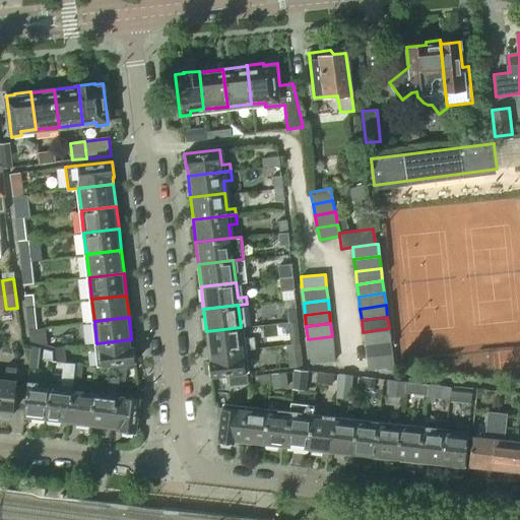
[(206,331),(208,352),(244,349),(255,347),(254,337),(243,339),(241,327),(206,331)]
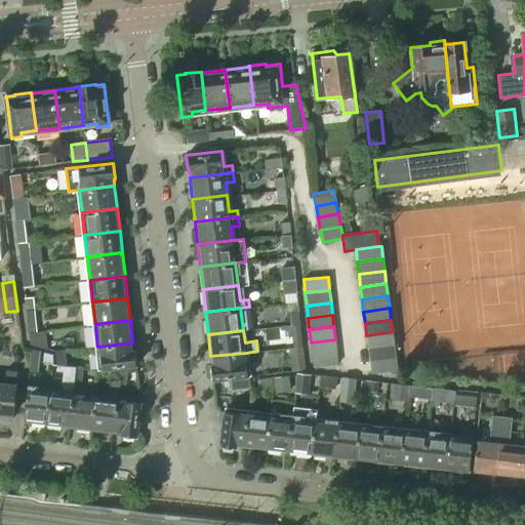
[(366,335),(368,348),(394,345),(393,331),(366,335)]
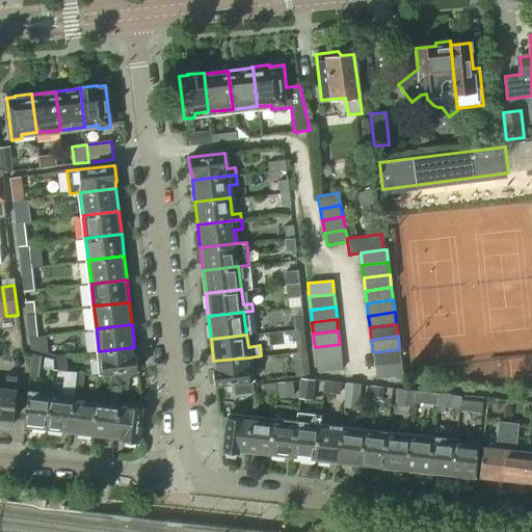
[(315,347),(316,358),(341,356),(340,344),(315,347)]
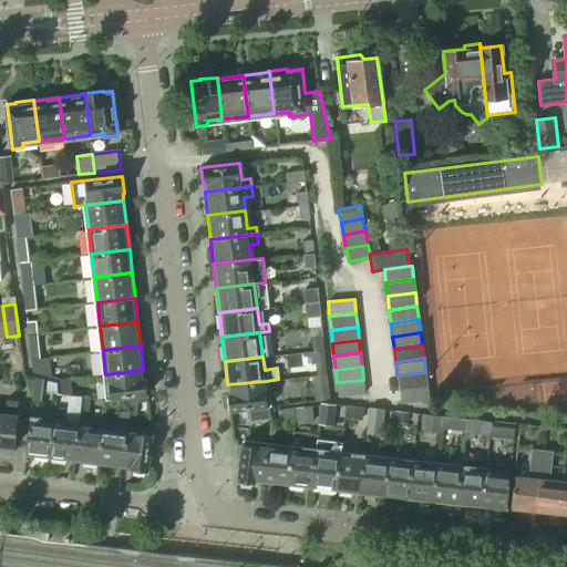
[(143,370),(105,374),(109,400),(147,395),(145,379),(144,379),(143,370)]
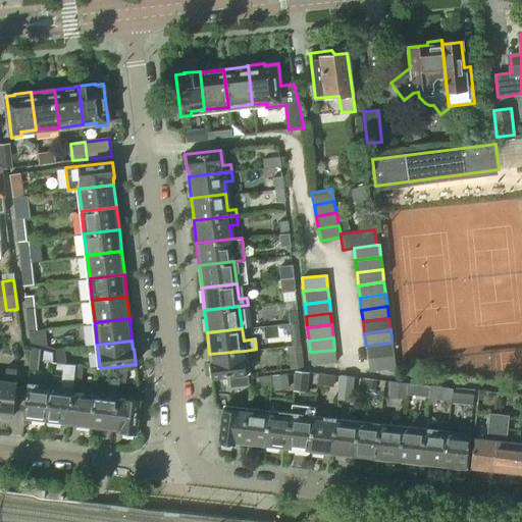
[(366,346),(368,358),(394,355),(392,343),(366,346)]
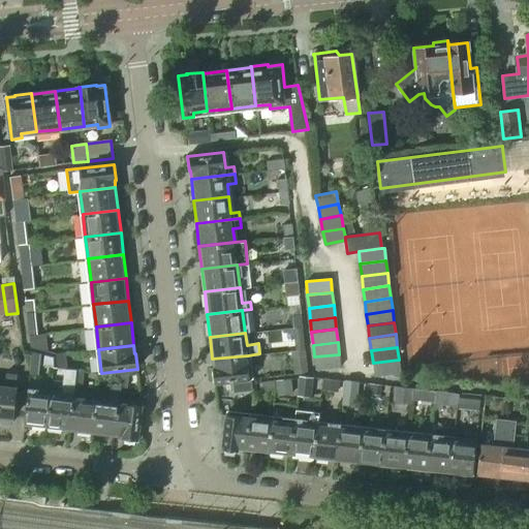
[(339,354),(314,356),(315,369),(340,367),(339,354)]
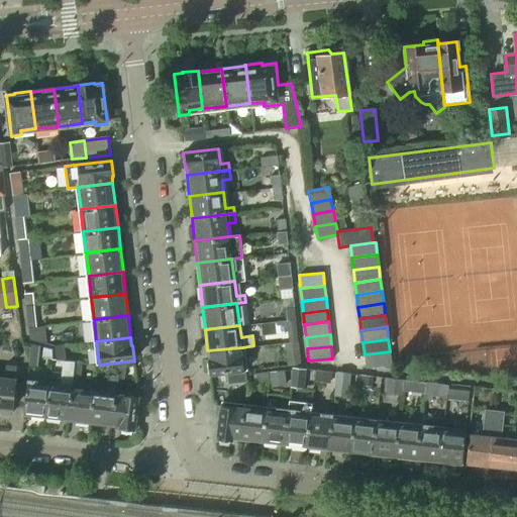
[(242,347),(207,350),(208,359),(207,359),(209,374),(227,372),(244,370),(242,347)]
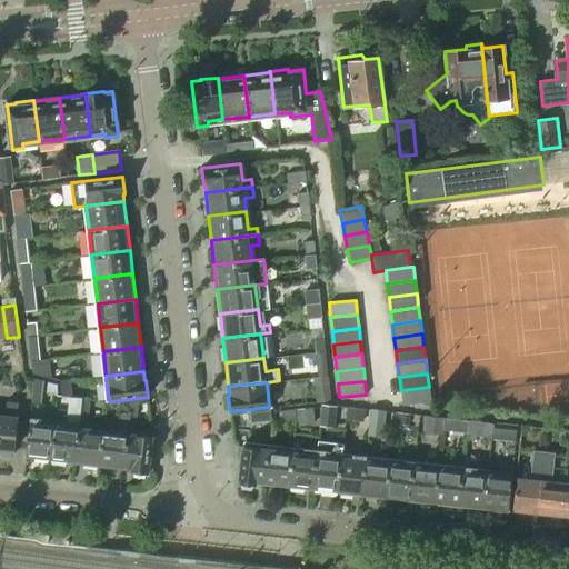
[(429,387),(401,390),(402,405),(430,400),(429,387)]
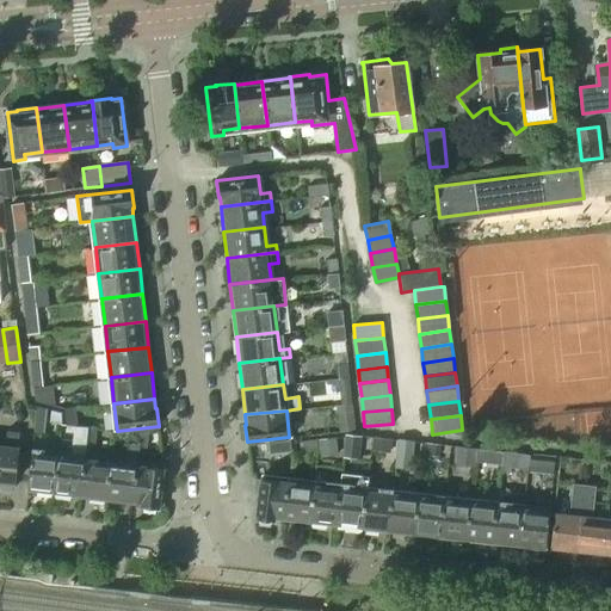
[(59,455),(54,495),(80,498),(85,457),(86,437),(87,427),(76,426),(74,448),(76,448),(75,456),(59,455)]
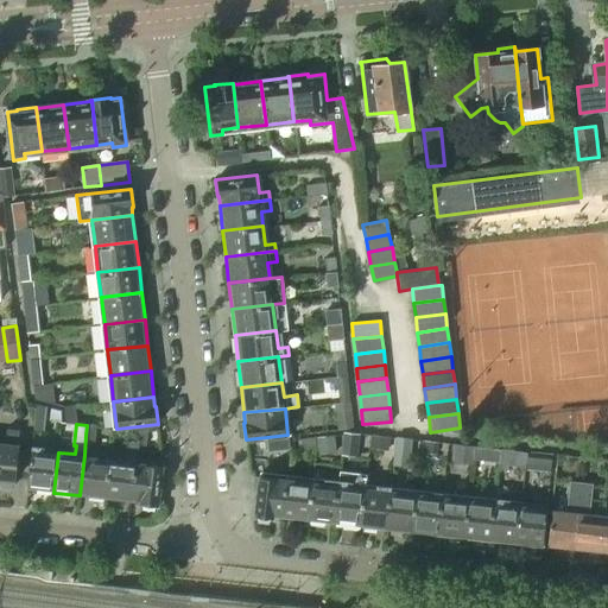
[(139,430),(138,445),(151,447),(152,429),(139,430)]
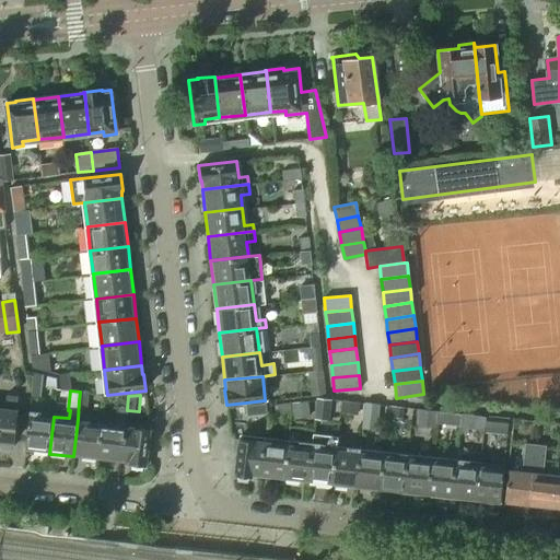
[(0,409),(0,448),(12,450),(19,397),(7,396),(6,410),(0,409)]
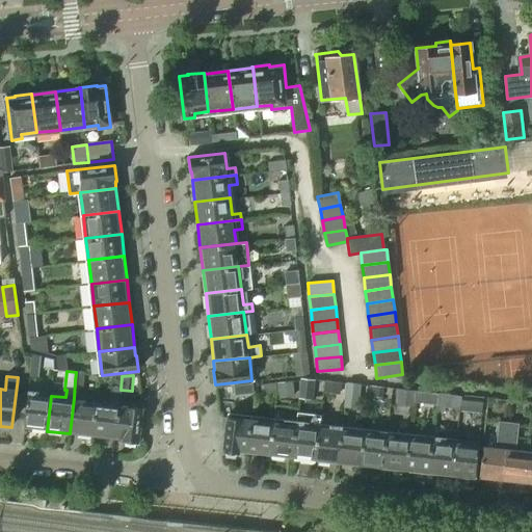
[(96,400),(91,436),(115,439),(120,403),(121,390),(122,376),(111,378),(109,395),(112,396),(111,402),(96,400)]
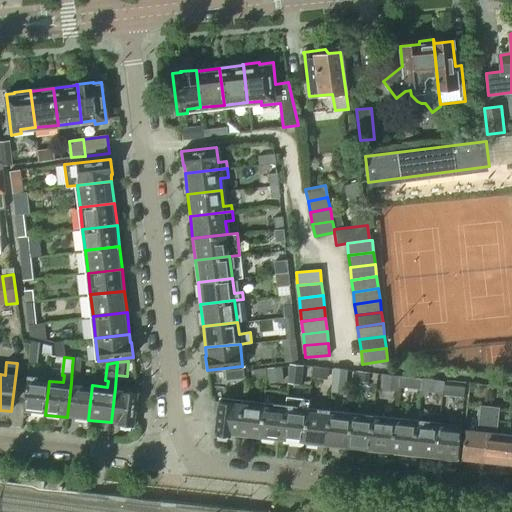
[(244,376),(242,366),(225,368),(226,378),(244,376)]
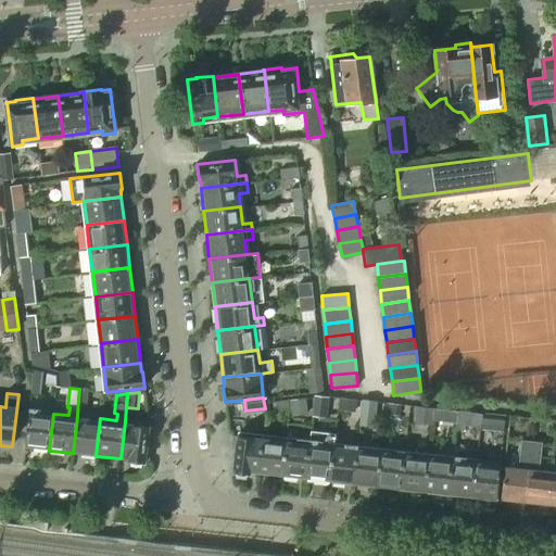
[(29,411),(24,447),(49,451),(53,414),(29,411)]
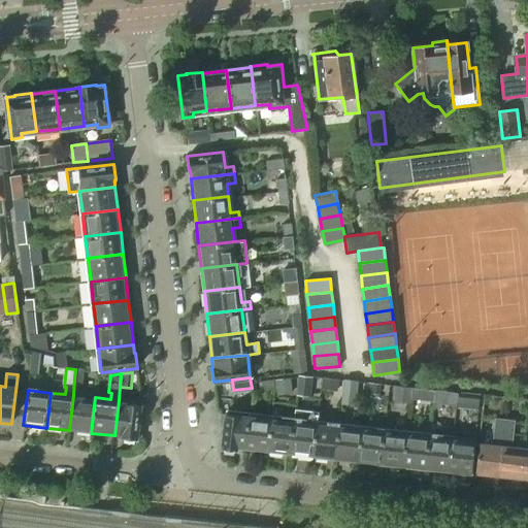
[(73,395),(69,430),(91,433),(95,397),(73,395)]
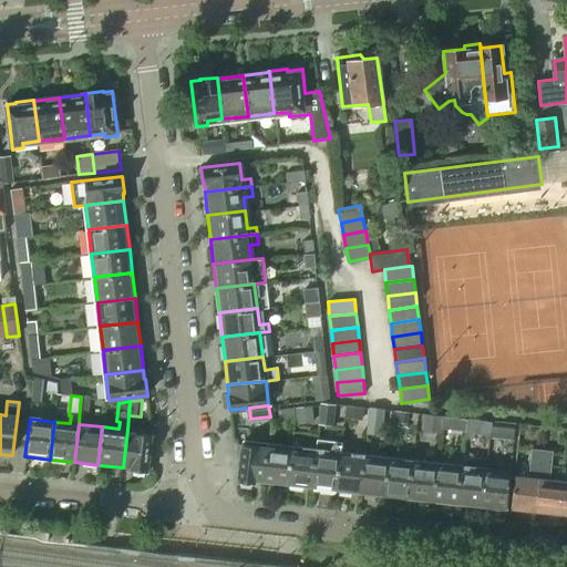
[(127,430),(123,467),(131,468),(131,470),(147,472),(147,467),(152,468),(153,457),(148,457),(152,432),(127,430)]
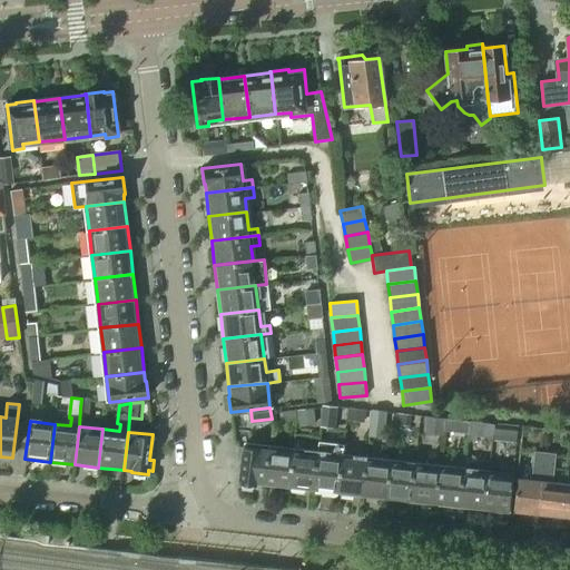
[(313,492),(337,494),(341,457),(342,444),(318,442),(317,453),(313,492)]
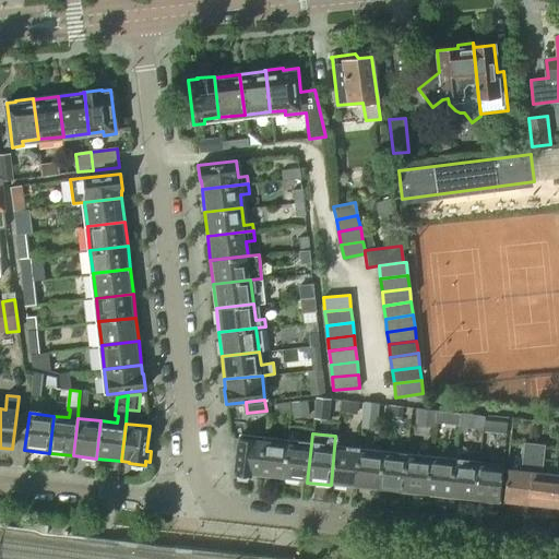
[(251,476),(259,477),(263,439),(239,437),(238,440),(235,440),(233,451),(237,451),(235,475),(250,477),(251,476)]
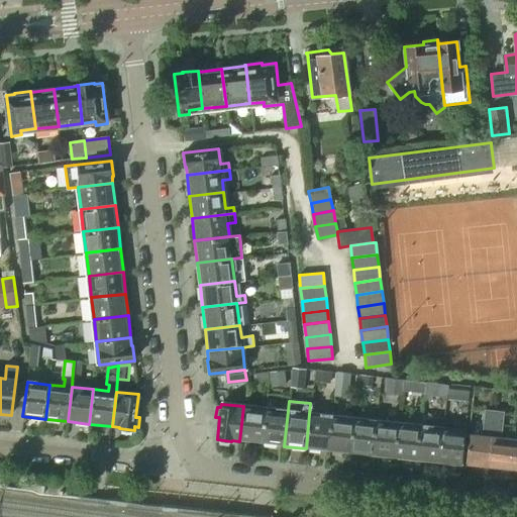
[(239,441),(262,443),(265,409),(243,406),(239,441)]
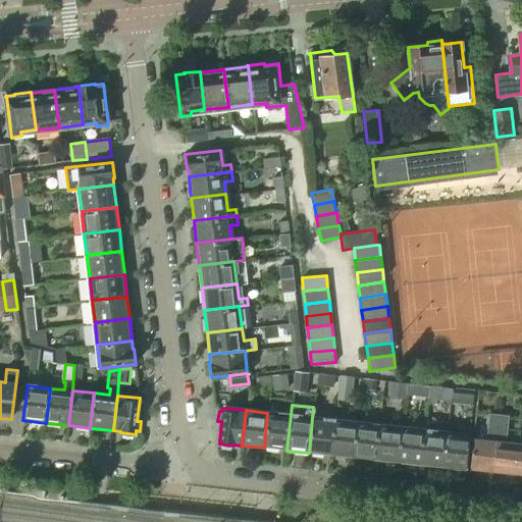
[(264,448),(286,451),(291,415),(267,413),(264,448)]
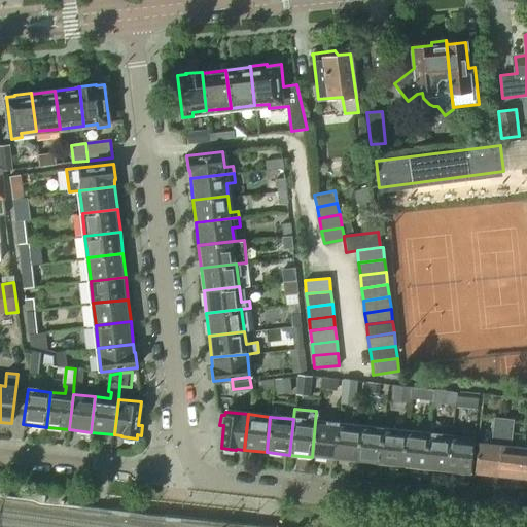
[(478,443),(473,473),(497,476),(500,445),(503,420),(494,419),(492,445),(478,443)]
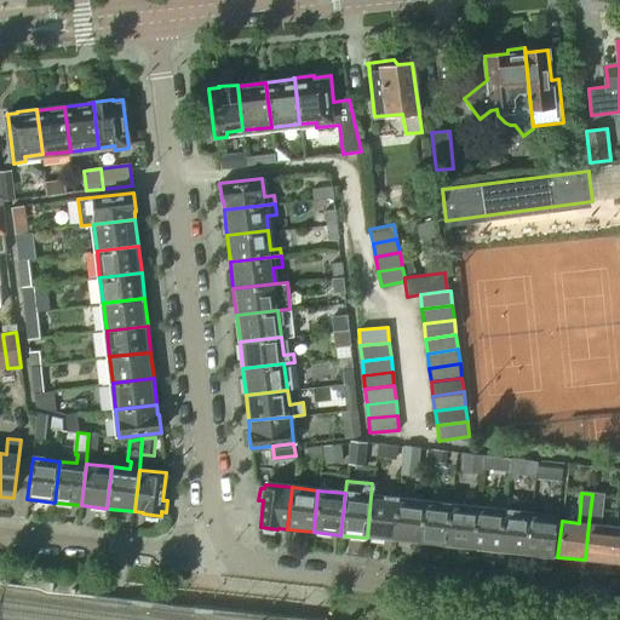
[(589,523),(585,560),(612,563),(615,527),(600,524),(603,495),(592,494),(589,523)]
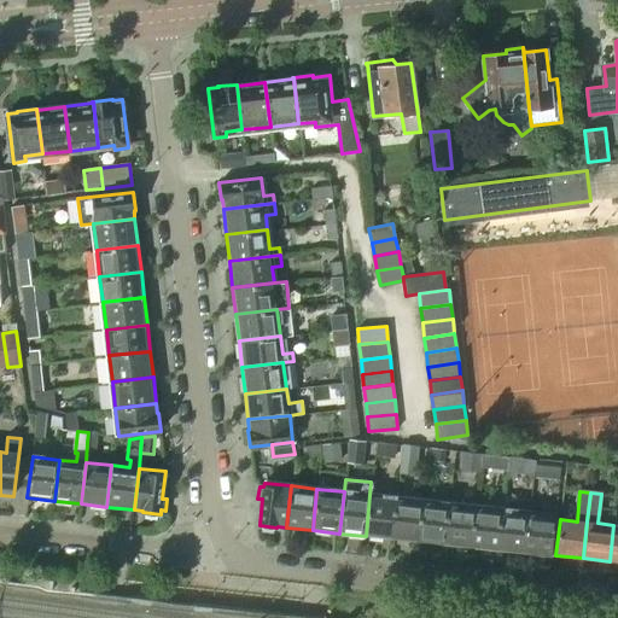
[(366,536),(391,538),(396,497),(369,495),(366,536)]
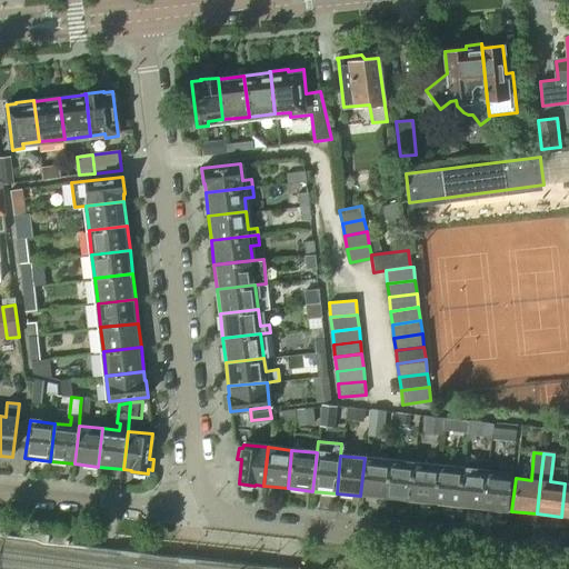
[(360,496),(386,499),(389,460),(365,458),(360,496)]
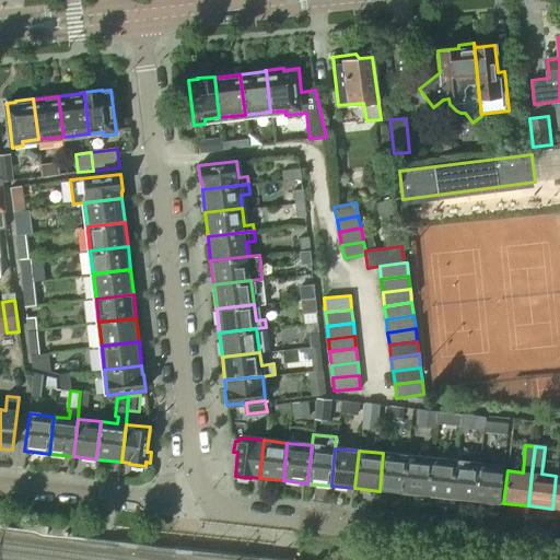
[(380,491),(404,493),(407,456),(383,453),(380,491)]
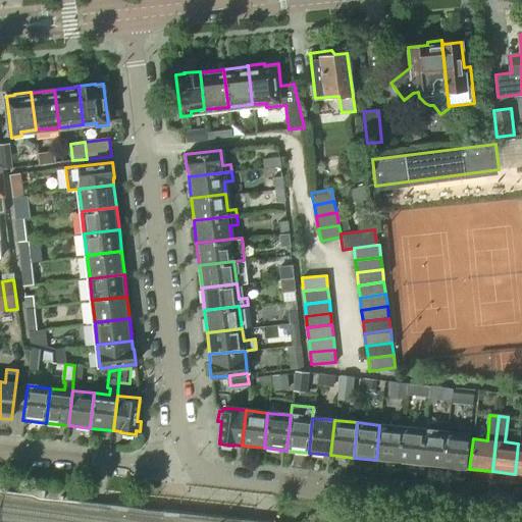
[(376,460),(398,463),(402,427),(379,425),(376,460)]
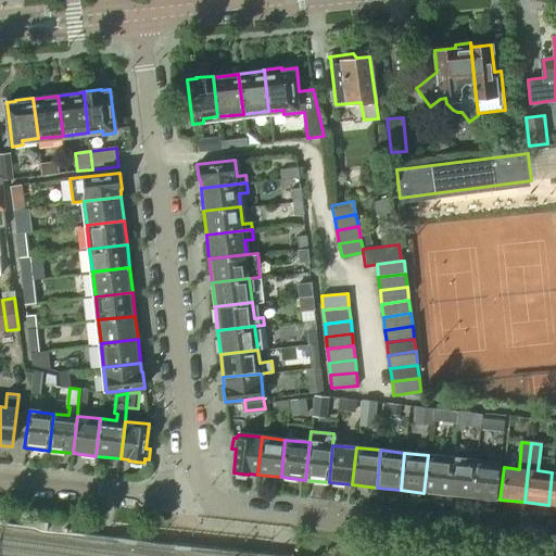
[(424,493),(447,495),(452,458),(428,455),(424,493)]
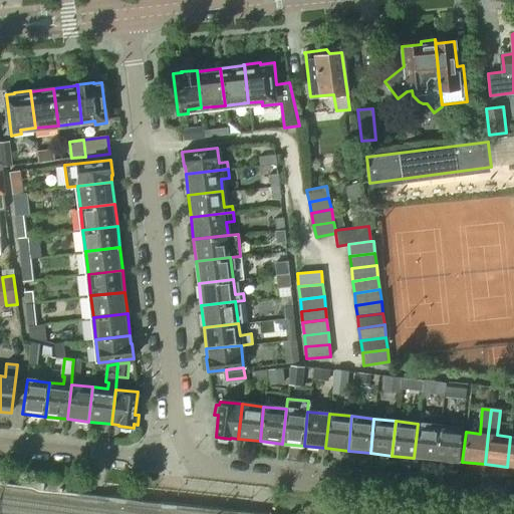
[(440,426),(436,461),(458,463),(462,429),(463,423),(452,422),(452,428),(440,426)]
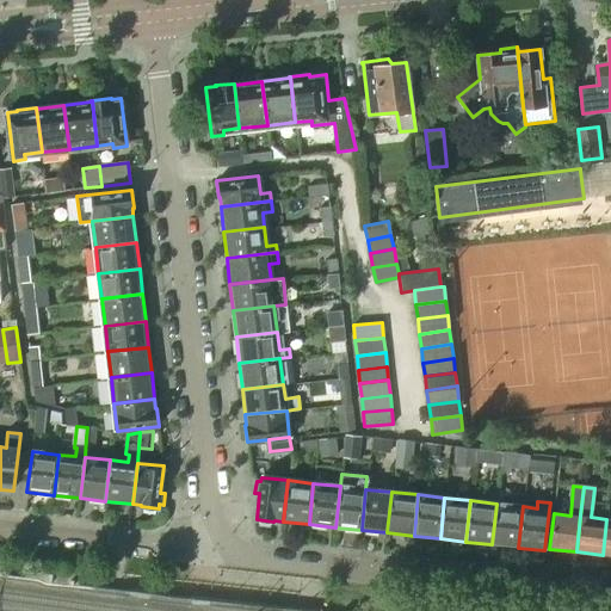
[(492,544),(518,548),(523,506),(497,504),(492,544)]
